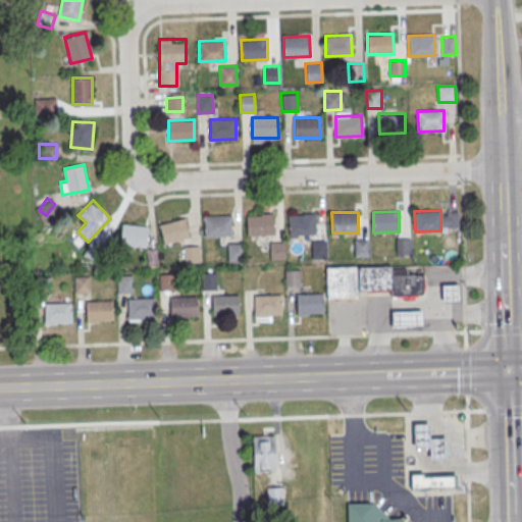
[(247,214),(272,213),(273,233),(247,235),(247,214)]
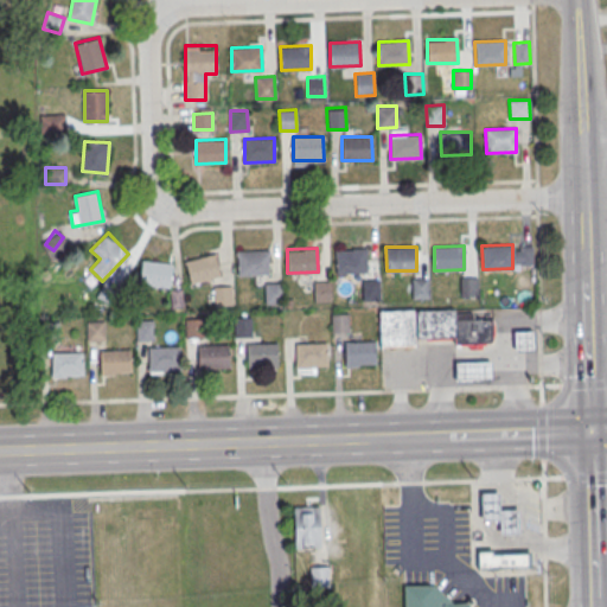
[(336,249),(365,248),(366,272),(336,273),(336,249)]
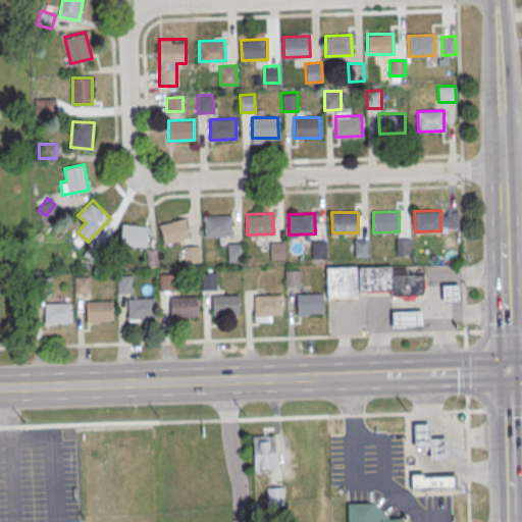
[(231,215),(204,215),(204,237),(231,237),(231,215)]
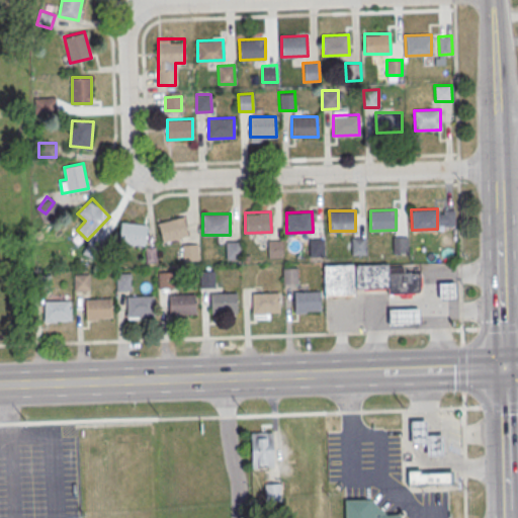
[(159,221),(162,241),(187,237),(184,217),(159,221)]
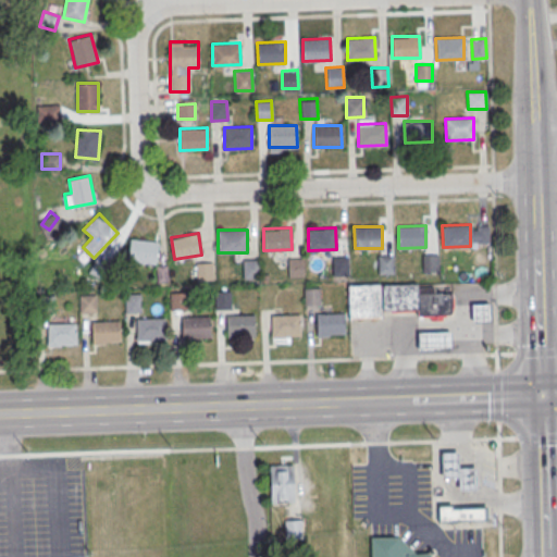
[(157,262),(157,240),(130,240),(130,262),(157,262)]
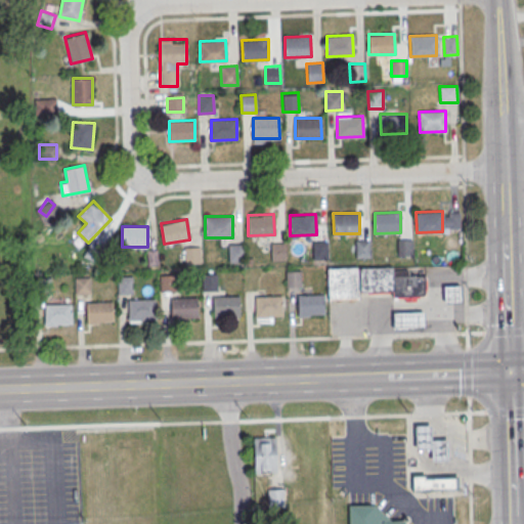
[(397,239),(411,238),(412,256),(397,256),(397,239)]
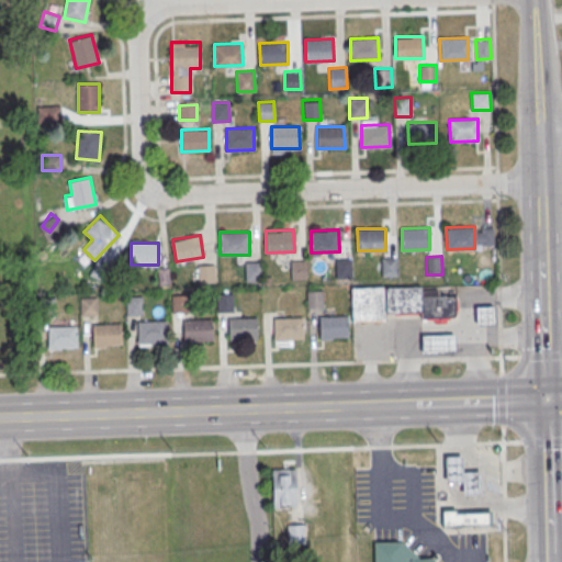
[(381,257),(397,257),(397,276),(381,277),(381,257)]
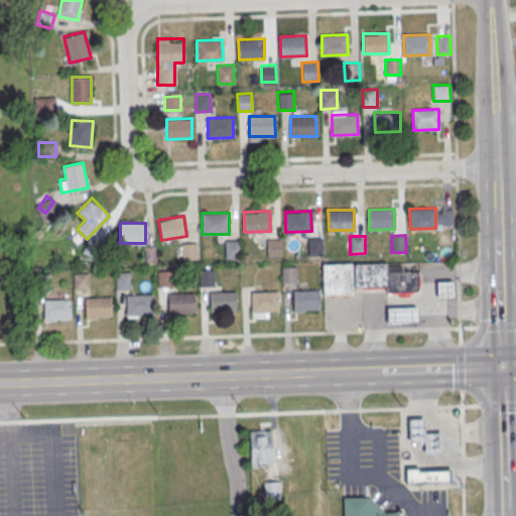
[(307,238),(321,238),(323,255),(307,256),(307,238)]
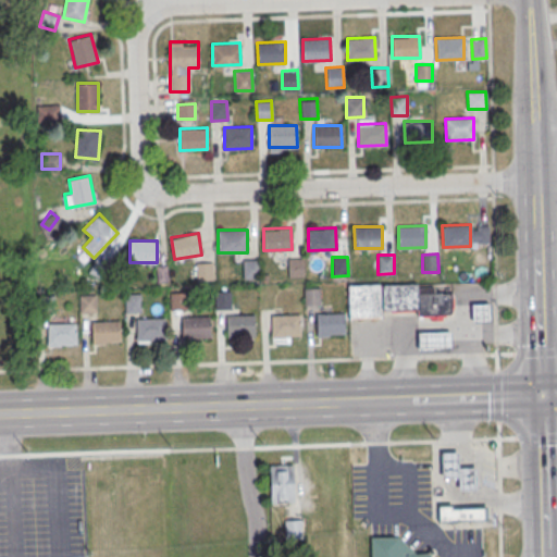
[(243,259),(259,259),(259,279),(243,279),(243,259)]
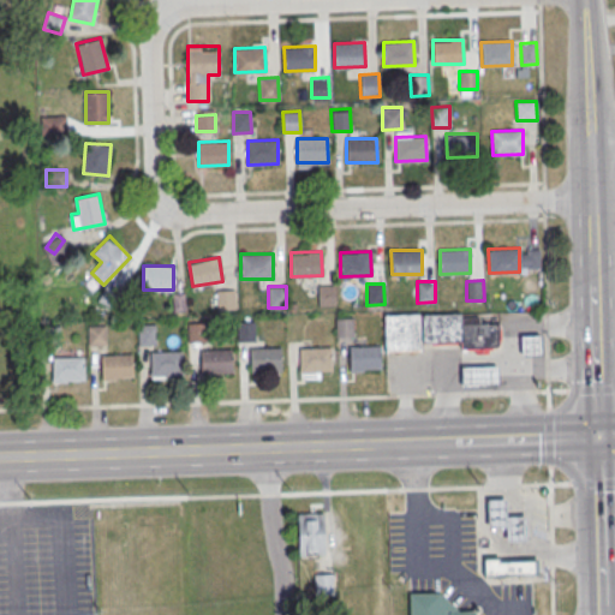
[(317,286),(335,286),(335,305),(317,306),(317,286)]
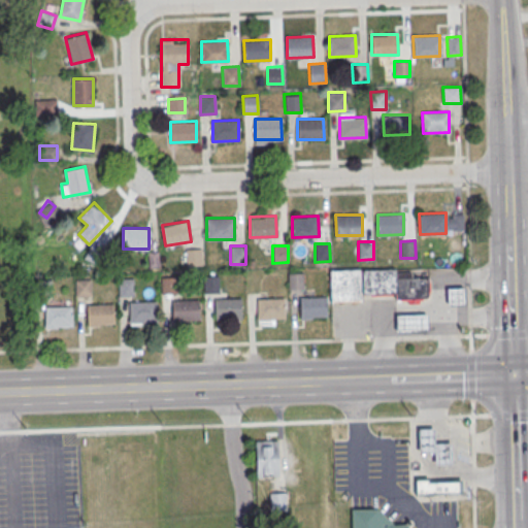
[(186,249),(201,249),(201,264),(187,265),(186,249)]
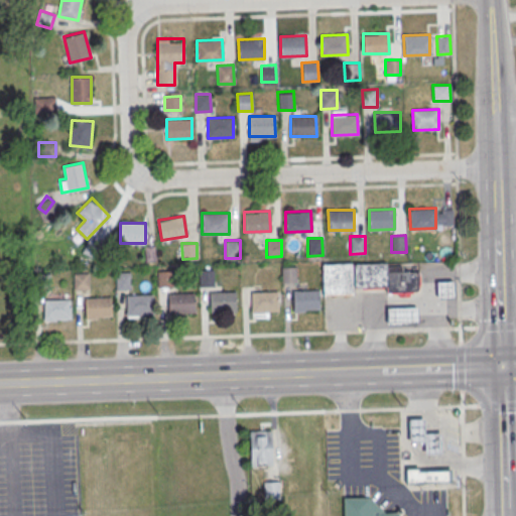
[(352,295),(351,263),(323,263),(323,296),(352,295)]
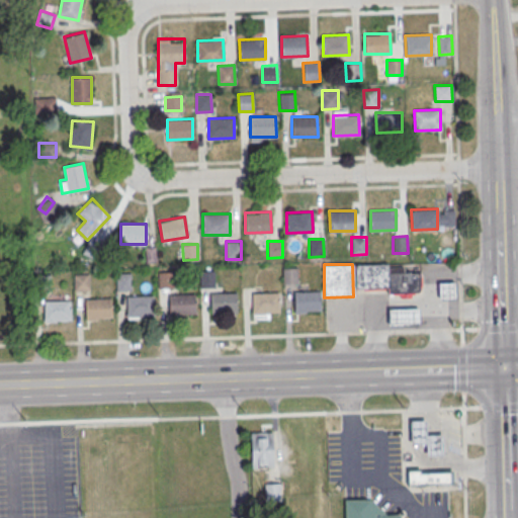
[(387,287),(387,267),(386,264),(355,265),(355,288),(387,287)]
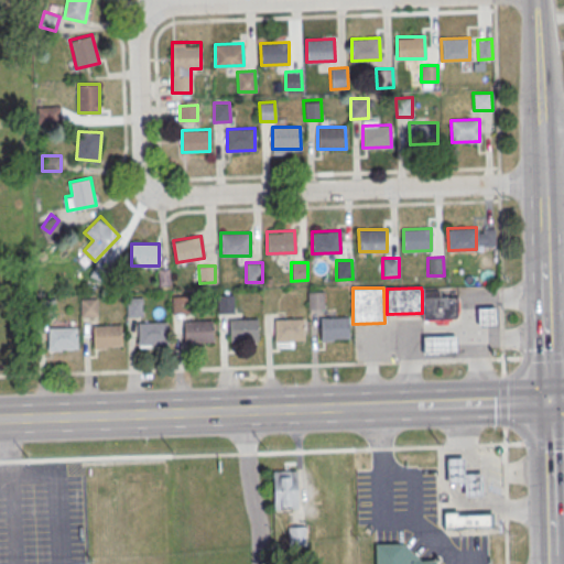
[(307,292),(324,291),(324,308),(307,310),(307,292)]
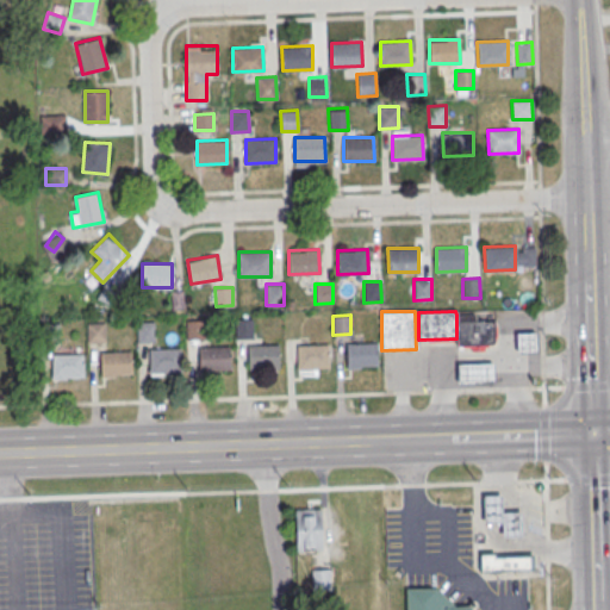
[(456,338),(456,346),(471,346),(471,350),(483,350),(483,344),(495,344),(495,319),(475,319),(475,315),(456,315),(456,338)]
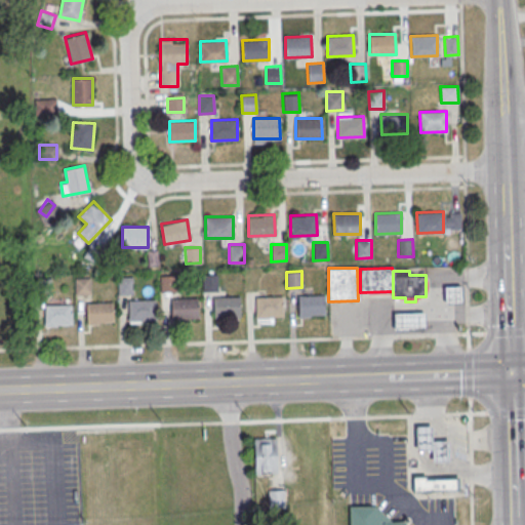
[(202,274),(217,273),(217,291),(202,291),(202,274)]
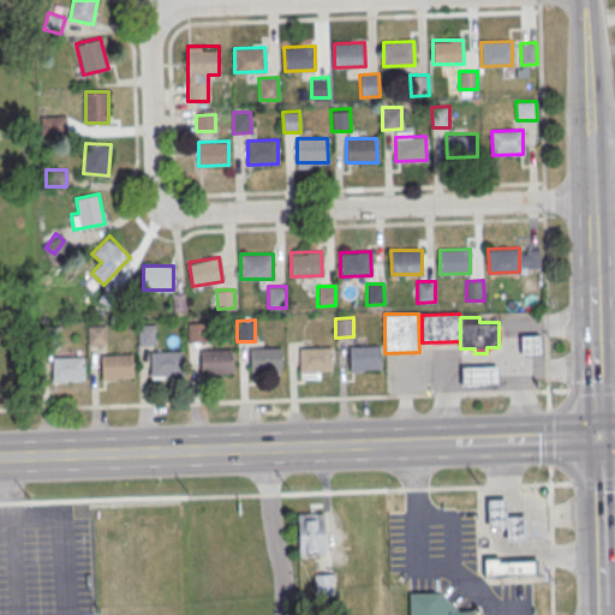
[(186,322),(207,322),(207,340),(187,341),(186,322)]
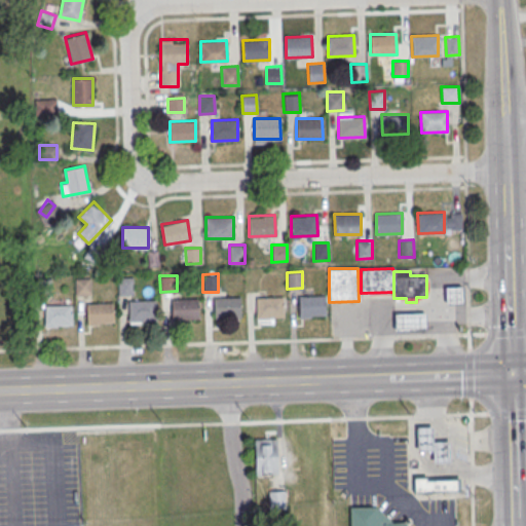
[(75,277),(89,276),(90,295),(75,295),(75,277)]
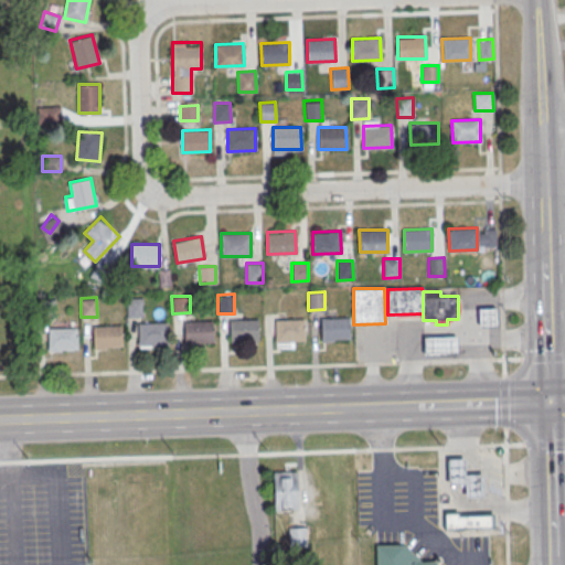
[(126,298),(142,297),(142,317),(126,317),(126,298)]
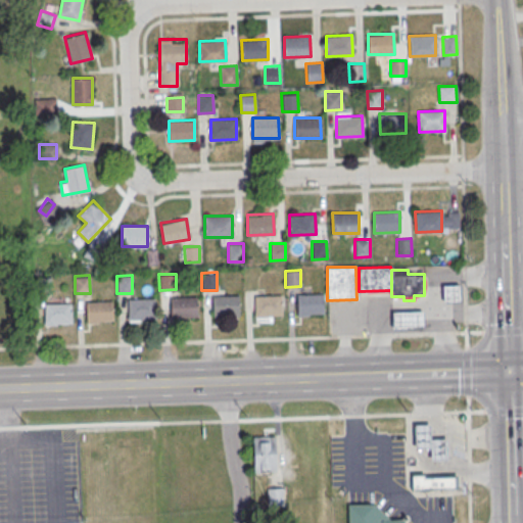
[(442,302),(460,301),(460,284),(442,284),(442,302)]
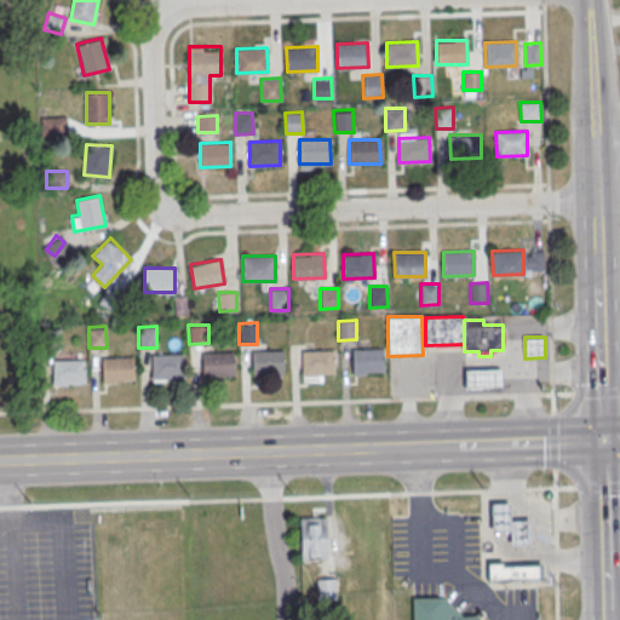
[(351,349),(383,349),(383,373),(352,373),(351,349)]
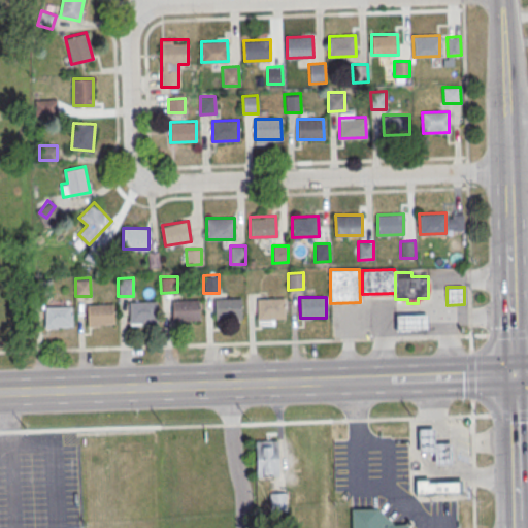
[(215,299),(240,298),(241,319),(215,320),(215,299)]
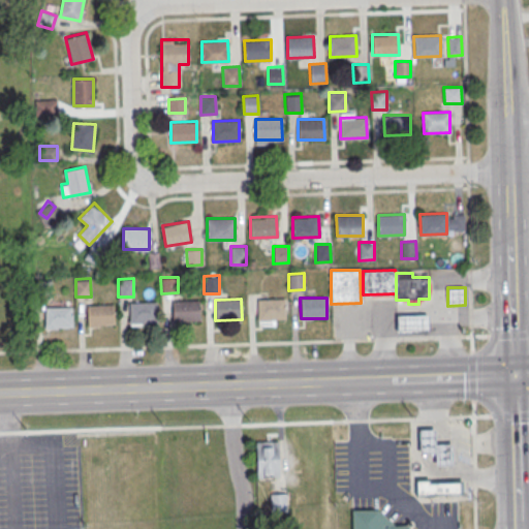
[(258,299),(284,299),(285,319),(258,319),(258,299)]
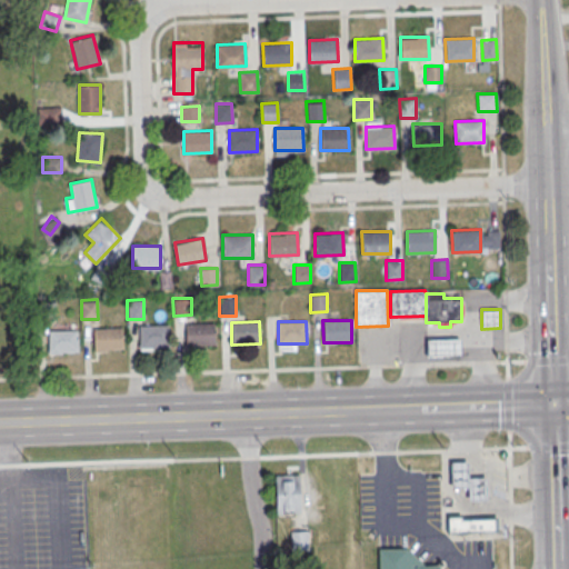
[(186,323),(215,323),(215,345),(186,346),(186,323)]
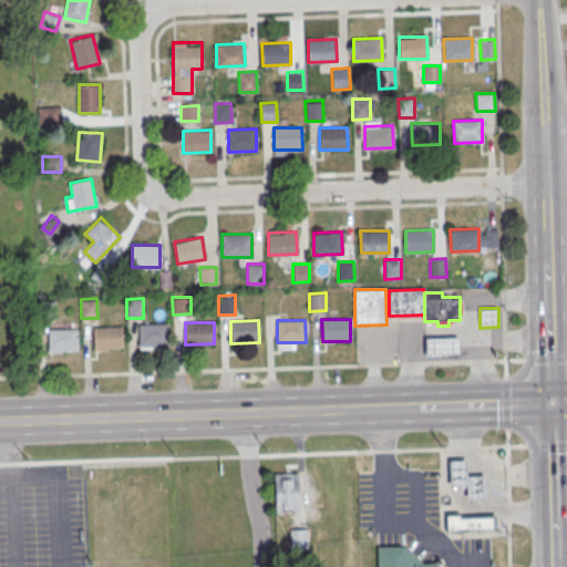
[(138,325),(166,325),(167,347),(138,347),(138,325)]
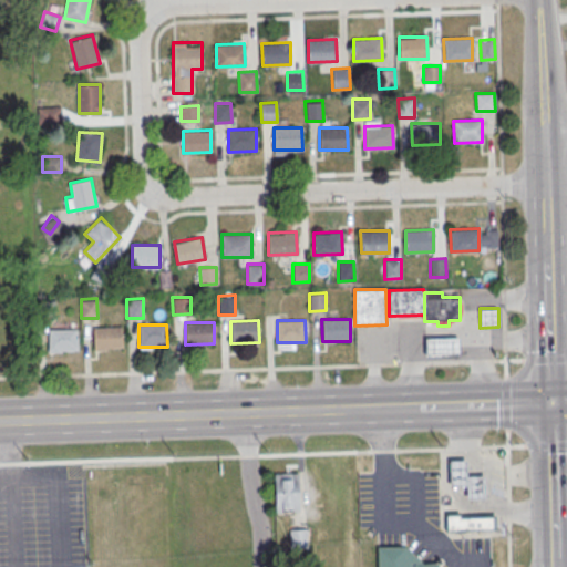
[(93,327),(122,326),(122,348),(94,349),(93,327)]
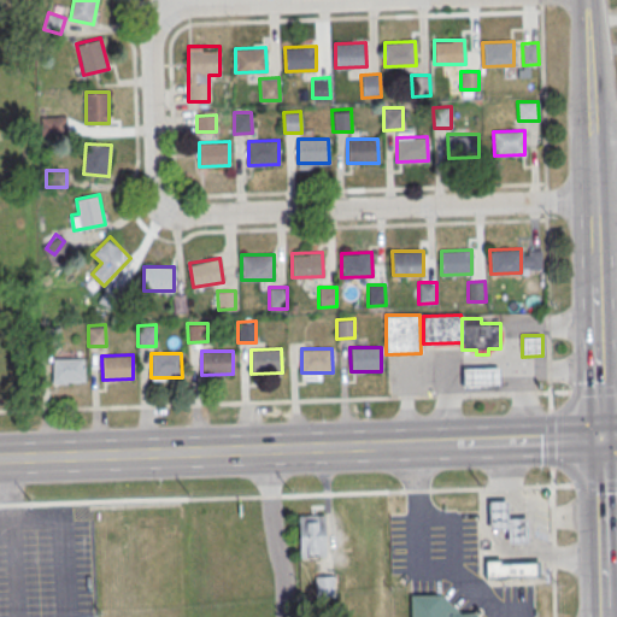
[(53,358),(83,358),(84,382),(53,382),(53,358)]
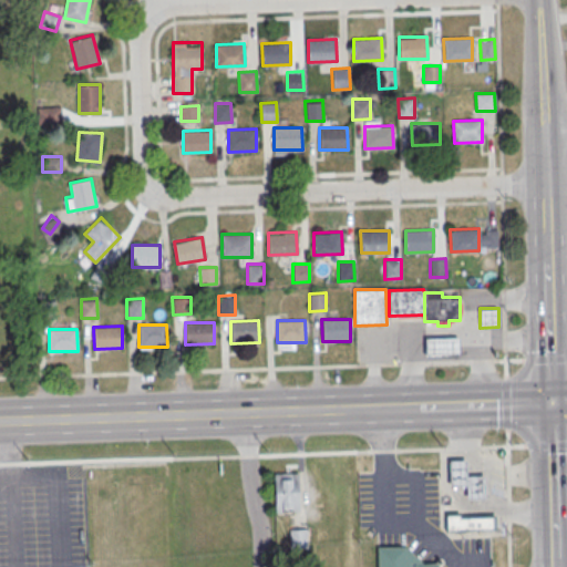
[(459,356),(459,337),(424,337),(424,357),(459,356)]
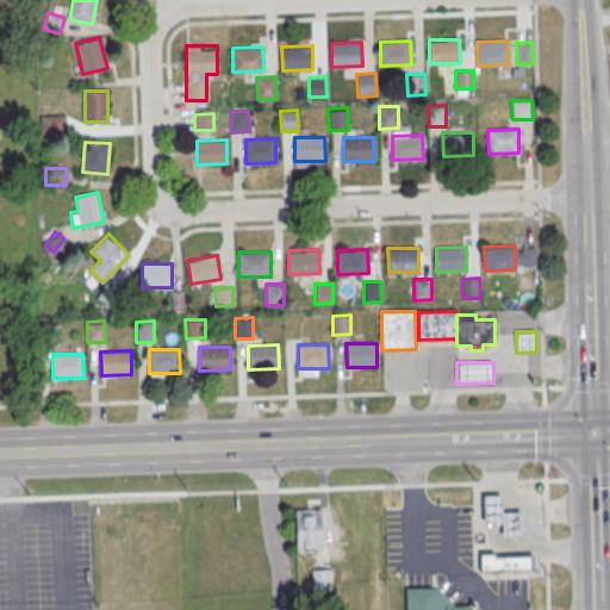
[(502,521),(502,536),(521,535),(521,510),(500,511),(500,493),(483,495),(483,522),(502,521)]
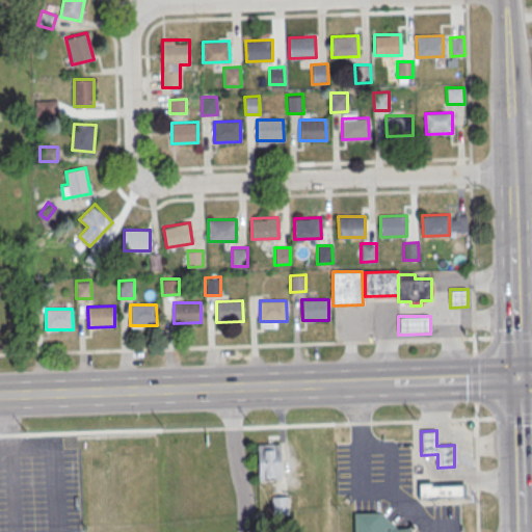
[(258,444),(280,444),(281,479),(259,480),(258,444)]
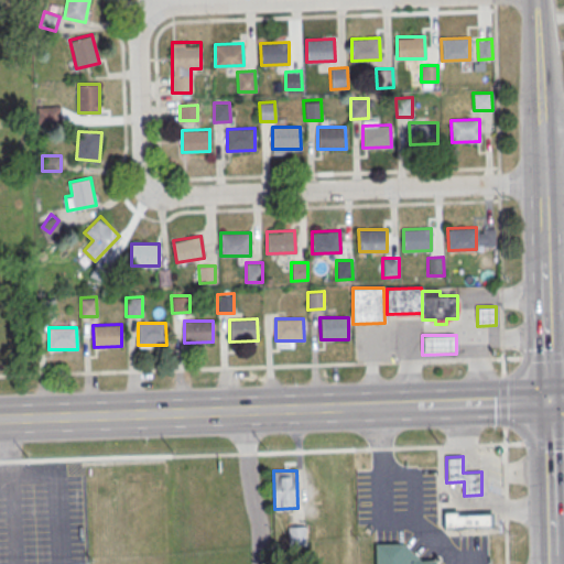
[(492,528),(492,511),(457,512),(457,510),(442,510),(443,529),(492,528)]
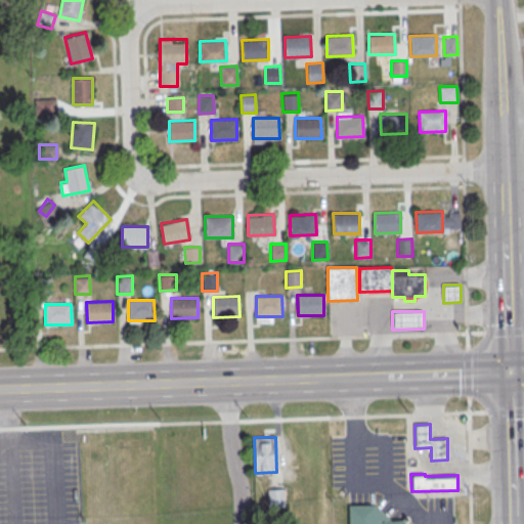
[(268,489),(284,489),(285,507),(268,507),(268,489)]
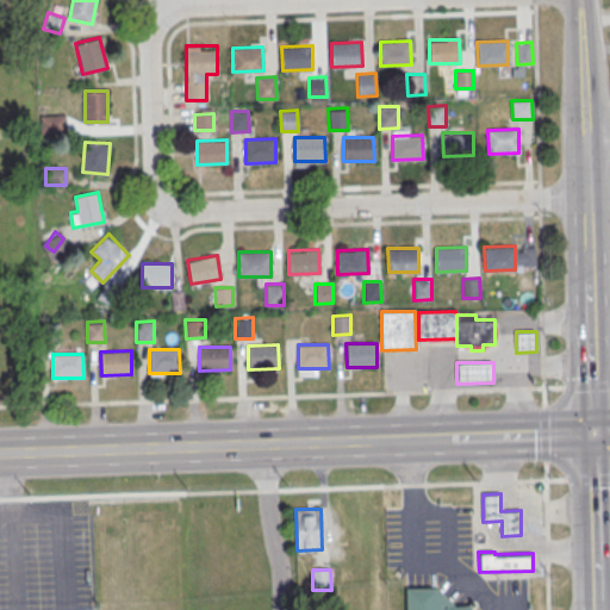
[(405,587),(405,609),(472,609),(472,607),(455,605),(436,587),(405,587)]
